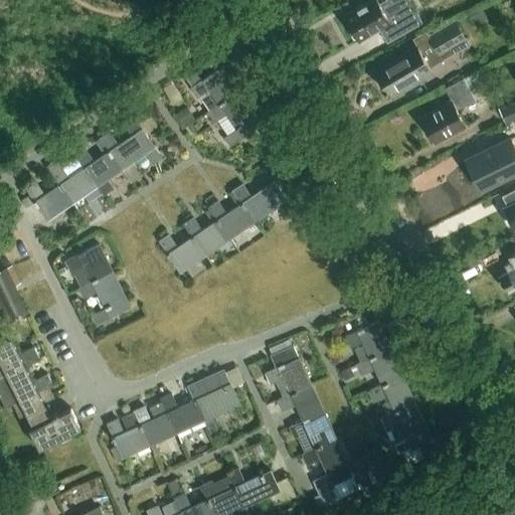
[(378,0),(373,0),(345,16),(353,30),(352,33),(355,38),(358,39),(359,41),(382,28),(389,41),(387,42),(388,43),(424,23),(410,0),(387,0),(388,0),(381,4),(378,0)]
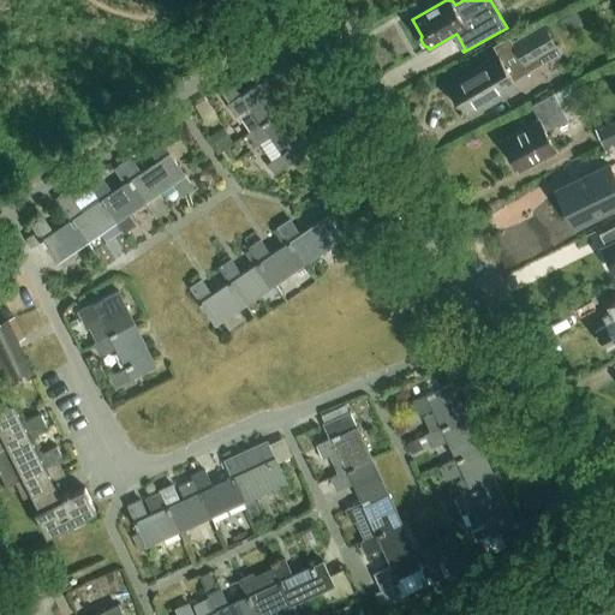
[(544,25),(513,43),(526,66),(557,48),(544,25)]
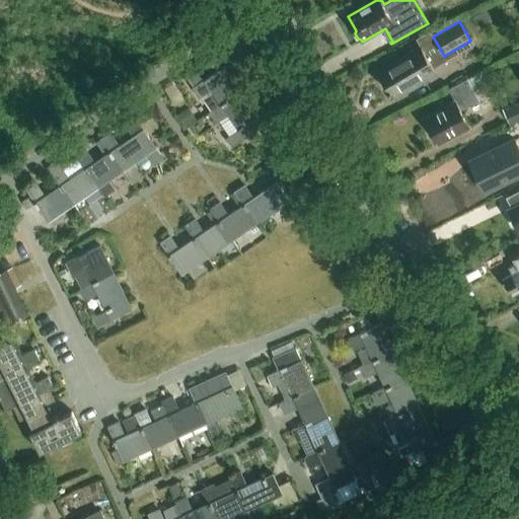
[(395,64),(379,73),(389,91),(390,90),(394,97),(436,73),(433,67),(431,64),(421,48),(411,53),(410,51),(393,60),(395,64)]
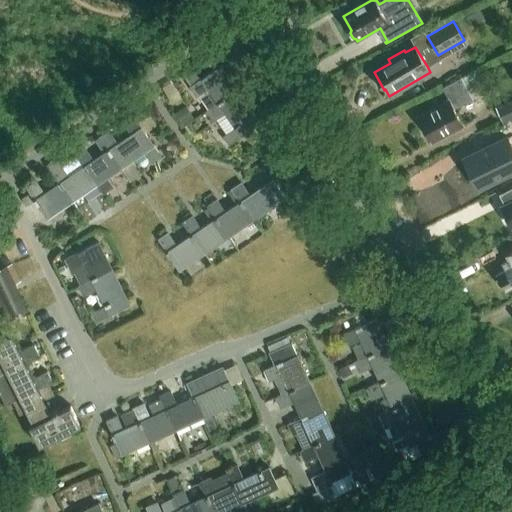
[(200,97),(209,110),(220,103),(222,107),(240,95),(221,66),(190,87),(196,97),(197,96),(200,97)]
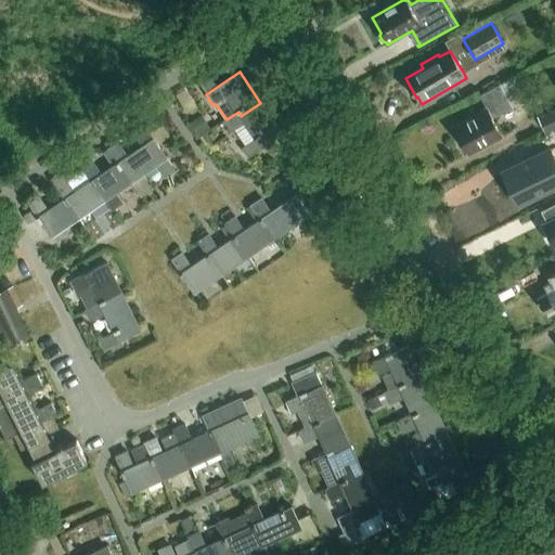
[(534,73),(520,80),(525,89),(539,82),(534,73)]
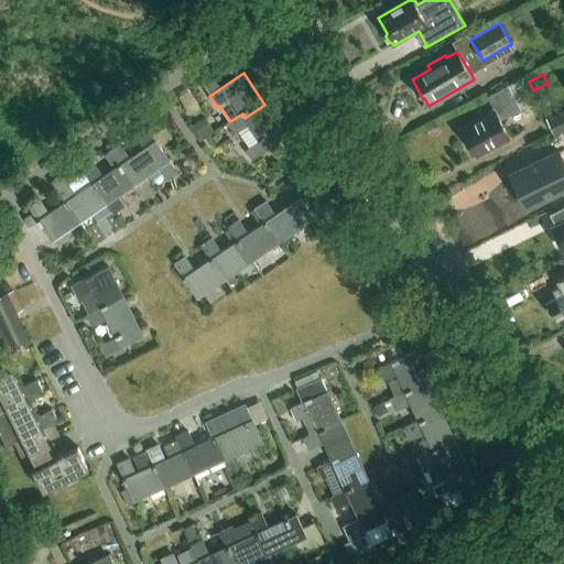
[(500,120),(520,109),(537,101),(523,77),(508,86),(510,90),(490,101),(496,111),(461,130),(475,156),(510,138),(500,120)]
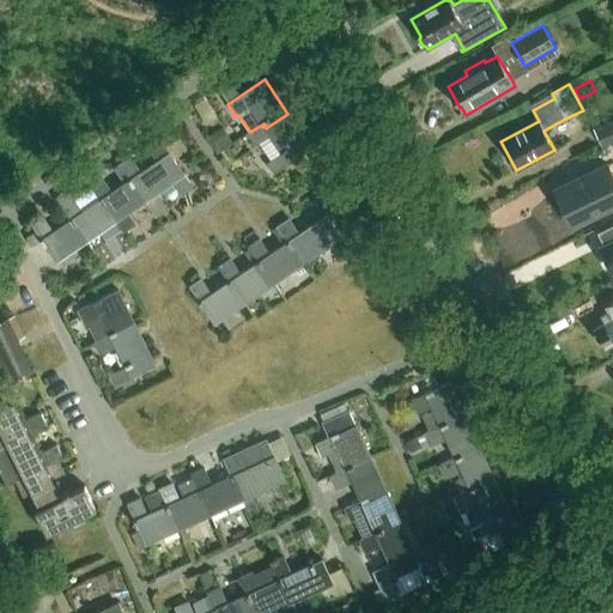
[(263,123),(250,132),(247,134),(255,145),(271,134),(283,152),(267,163),(274,174),(290,162),(310,147),(287,114),(266,128),(263,123)]
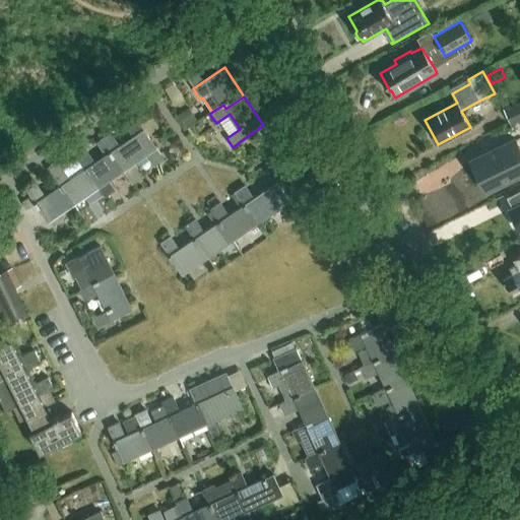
[(519,101),(504,109),(512,124),(519,119),(519,101)]
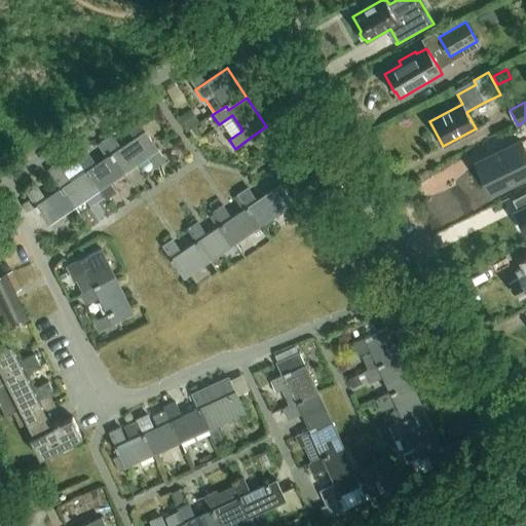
[(189,109),(180,115),(187,126),(196,120),(189,109)]
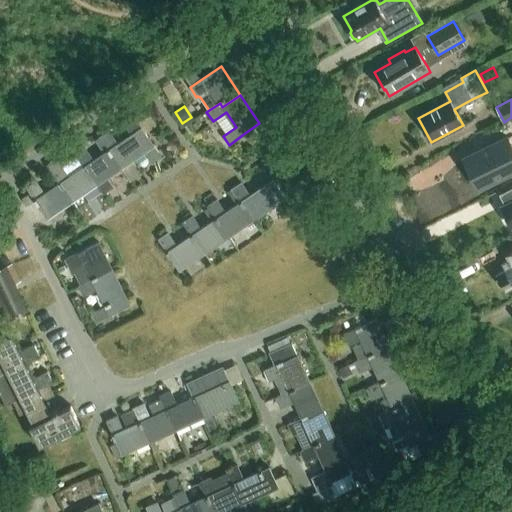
[(153,145),(141,128),(132,115),(123,121),(132,135),(118,144),(109,131),(100,137),(109,150),(121,168),(145,151),(152,146),(153,145)]
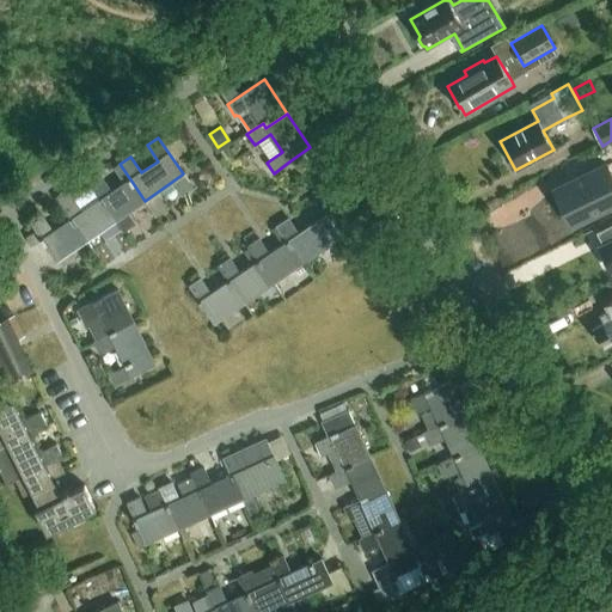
[(611,175),(606,163),(555,189),(571,224),(611,202),(611,175)]
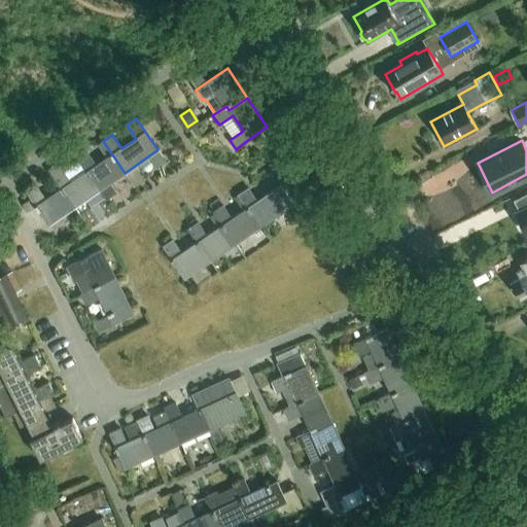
[(99,189),(125,173),(112,154),(103,141),(98,145),(101,149),(107,159),(97,166),(88,152),(77,159),(86,172),(99,189)]
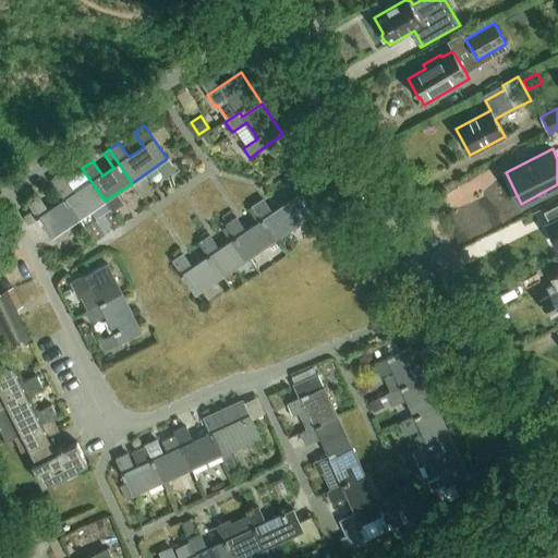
[(166,159),(158,165),(165,173),(172,169),(166,159)]
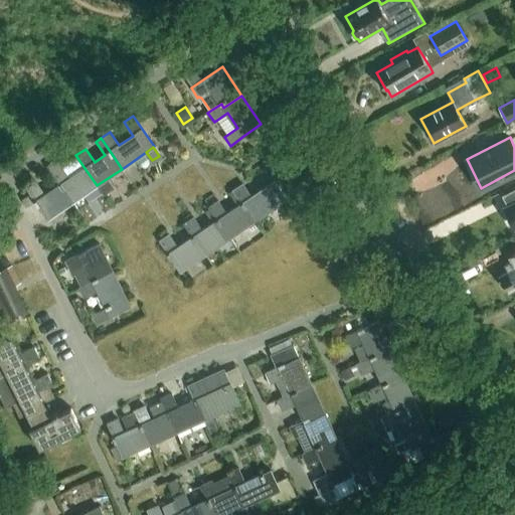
[(60,185),(72,202),(97,185),(84,168),(69,178),(60,165),(51,172),(60,185)]
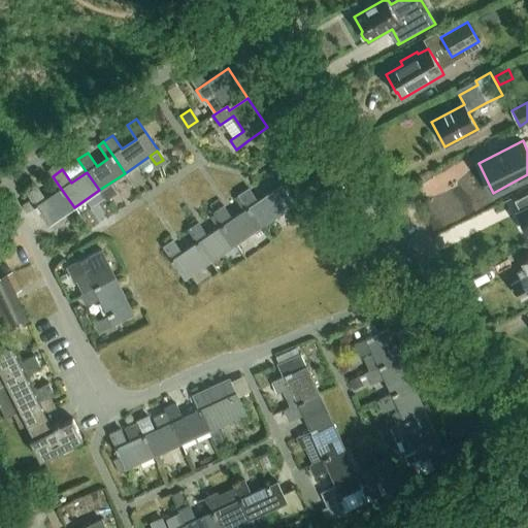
[(239,195),(250,209),(261,227),(295,204),(283,186),(259,202),(250,189),(239,195)]
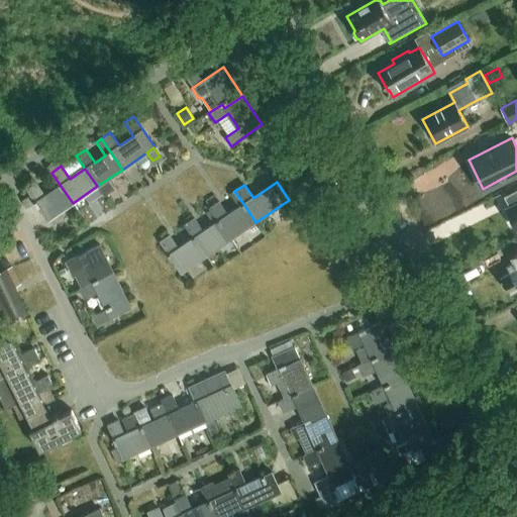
[(73,203),(61,186),(45,196),(36,183),(27,190),(48,220),(73,203)]
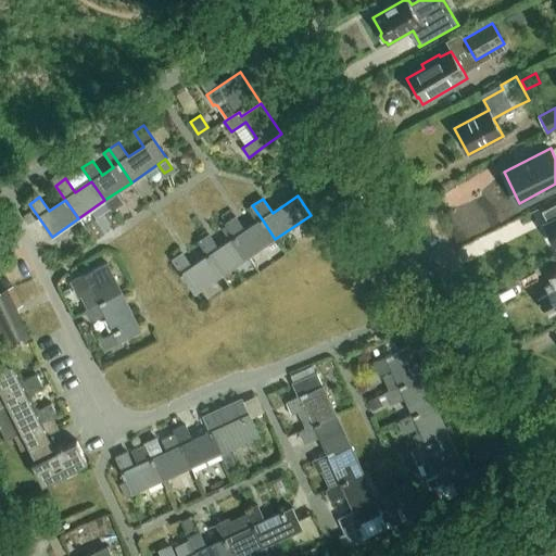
[(555,201),(540,210),(545,220),(542,223),(552,243),(555,241),(555,201)]
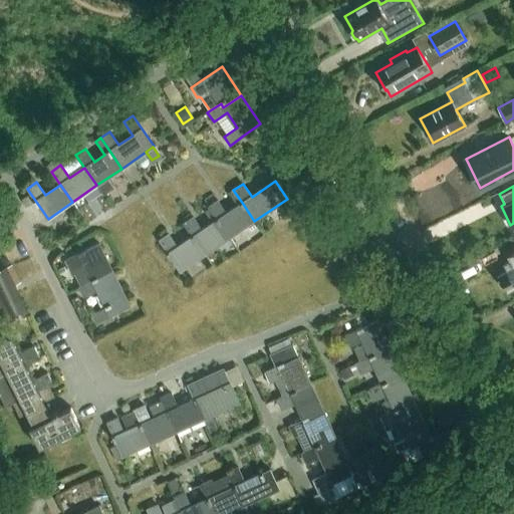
[(29,195),(22,199),(26,206),(32,202),(29,195)]
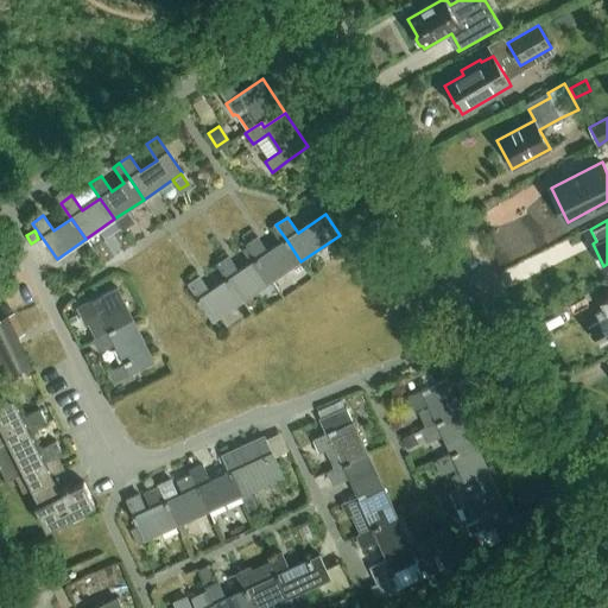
[(258,260),(272,282),(301,261),(287,241),(268,253),(258,238),(247,245),(258,260)]
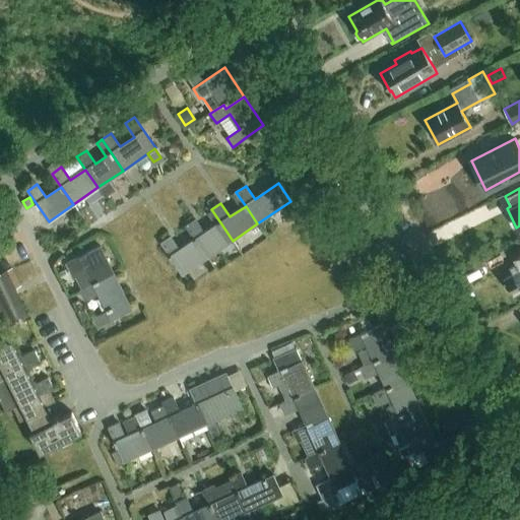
[(196,240),(208,257),(233,241),(220,222),(205,234),(196,220),(187,226),(196,240)]
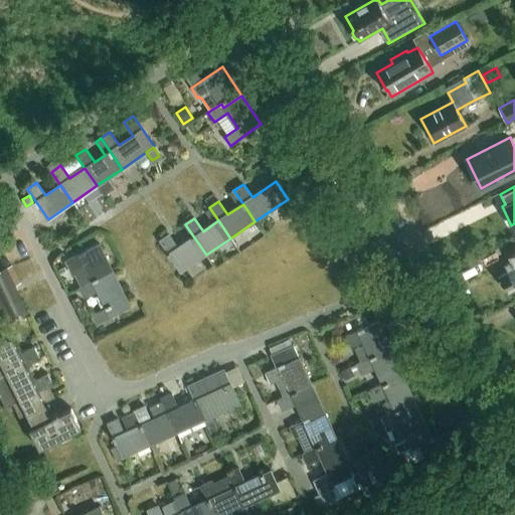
[(206,254),(194,237),(179,247),(170,234),(160,241),(181,272),(206,254)]
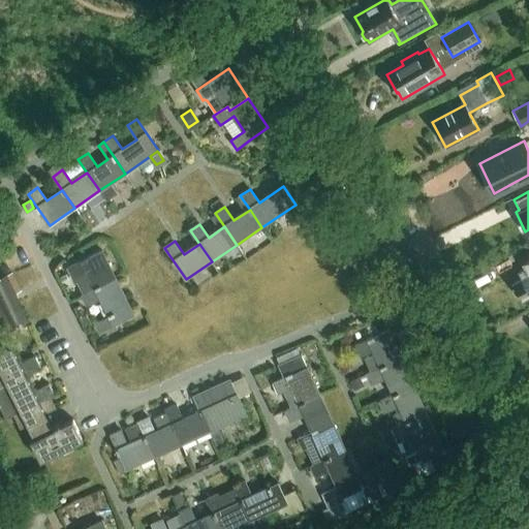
[(81,296),(96,288),(98,292),(118,282),(102,251),(68,268),(72,278),(81,296)]
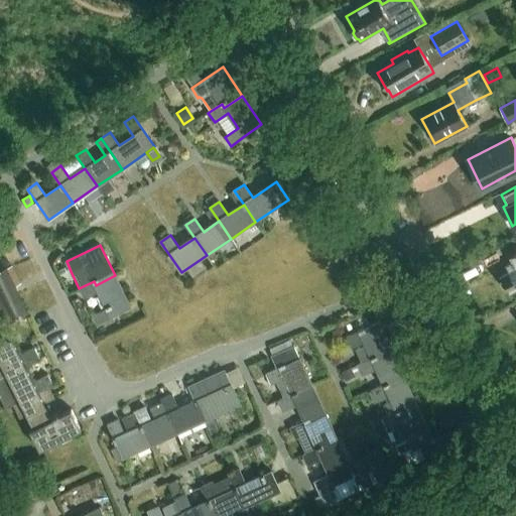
[(515,255),(511,258),(514,262),(507,266),(510,271),(502,275),(503,278),(502,283),(504,287),(509,288),(511,292),(515,288),(515,255)]
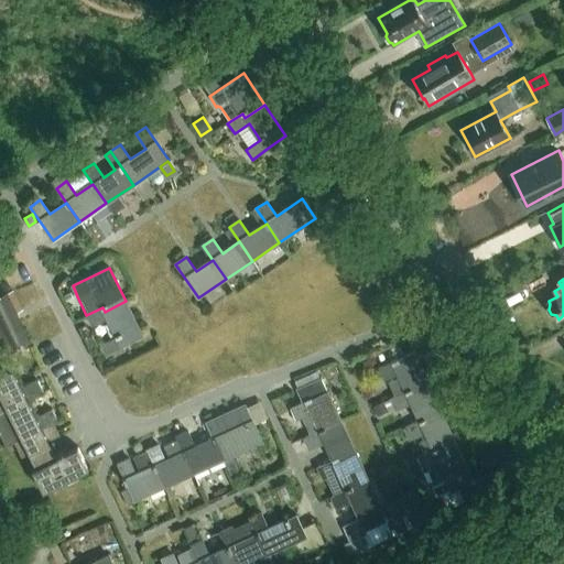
[(0,335),(8,353),(29,343),(15,314),(22,311),(13,292),(0,297),(0,335)]
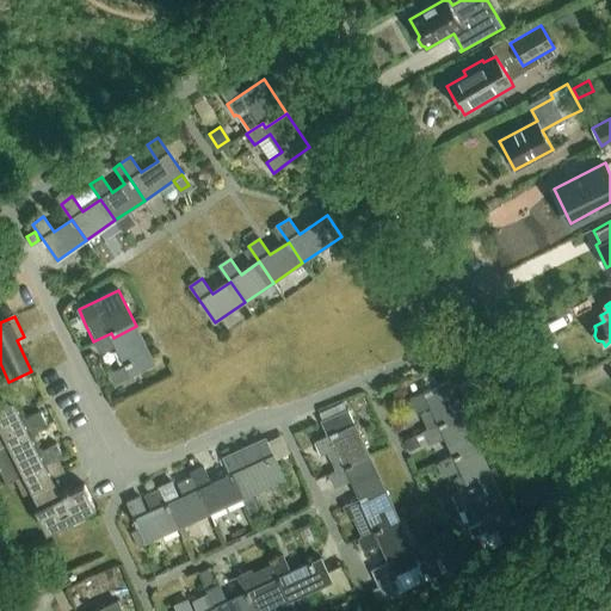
[(117,345),(127,365),(110,374),(115,383),(155,363),(136,326),(113,338),(111,333),(93,341),(100,353),(117,345)]
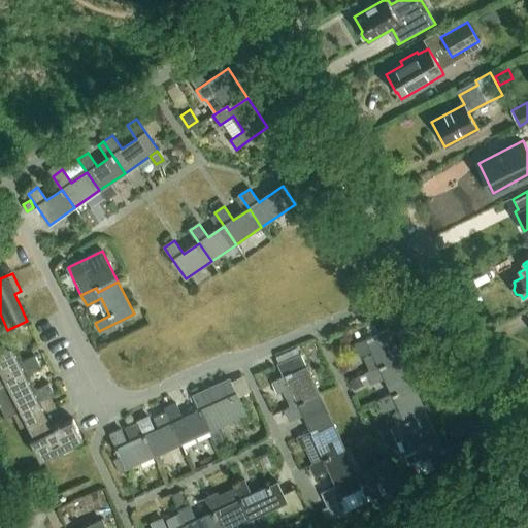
[(370,369),(400,356),(389,330),(354,347),(359,357),(374,350),(374,351),(364,356),(370,369)]
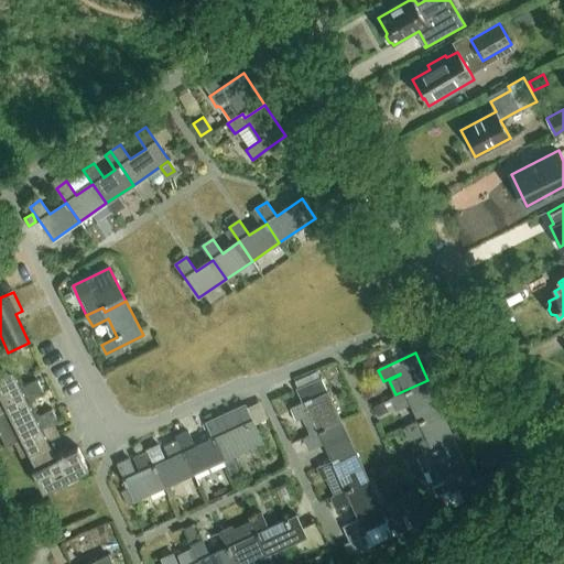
[(0,376),(0,433),(7,445),(14,442),(22,457),(30,453),(38,467),(33,469),(44,491),(89,468),(78,446),(64,454),(63,451),(57,454),(58,456),(57,457),(49,441),(60,435),(54,423),(58,421),(53,410),(38,418),(29,400),(44,392),(39,380),(23,389),(13,369),(0,376)]
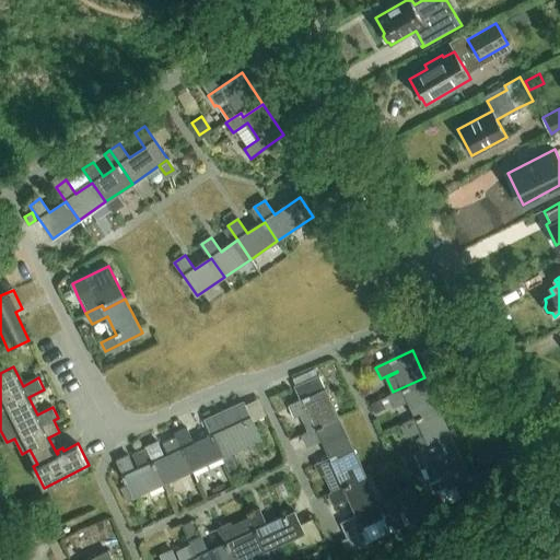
[(293,417),(300,415),(307,431),(338,417),(318,374),(293,385),(300,400),(289,406),(293,417)]
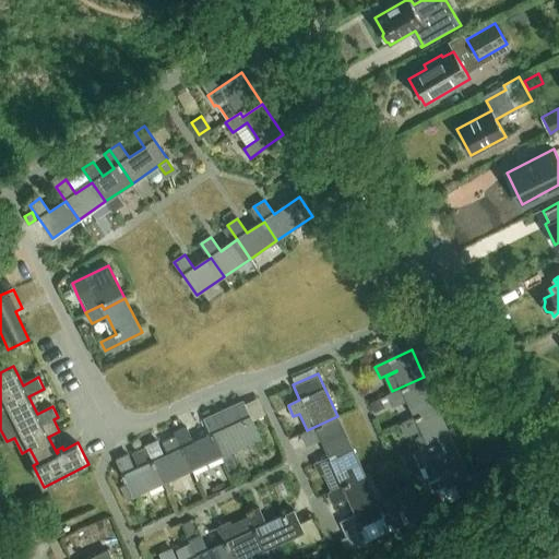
[(424,377),(392,391),(387,393),(393,405),(408,399),(417,417),(438,407),(424,377)]
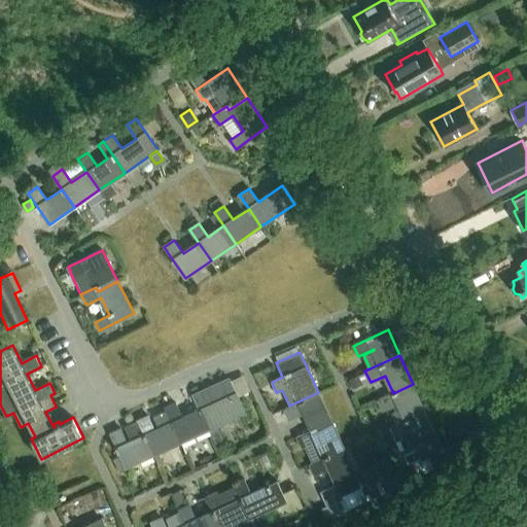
[(359,375),(350,380),(354,388),(363,384),(359,375)]
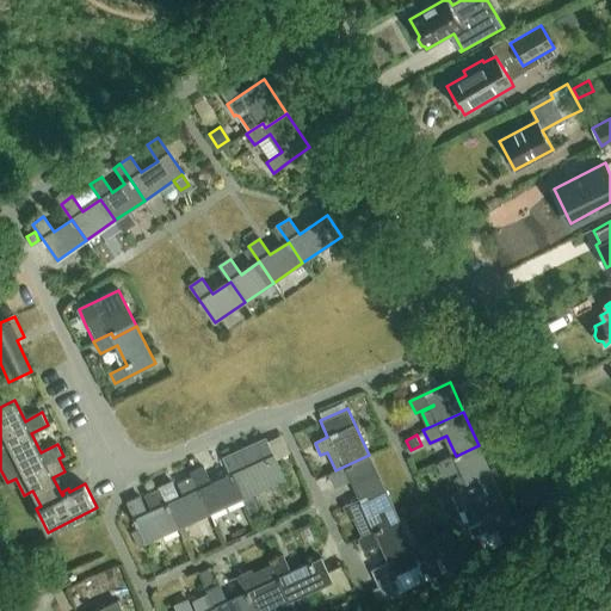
[(266,438),(235,452),(223,458),(232,475),(242,498),(284,479),(266,438)]
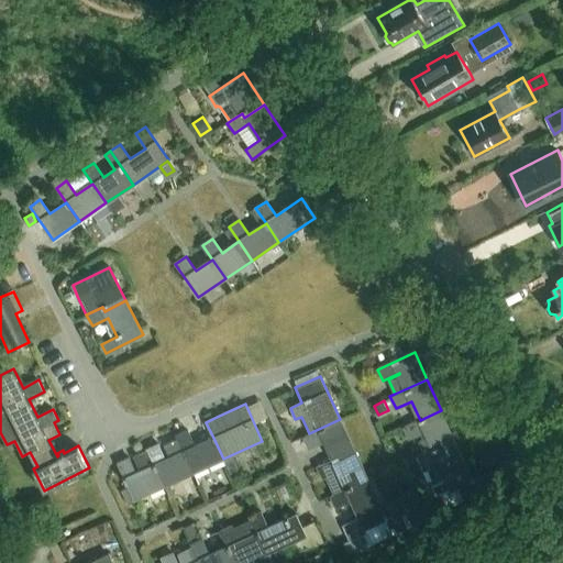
[(409,438),(424,431),(419,441),(424,453),(454,440),(441,410),(420,420),(404,427),(409,438)]
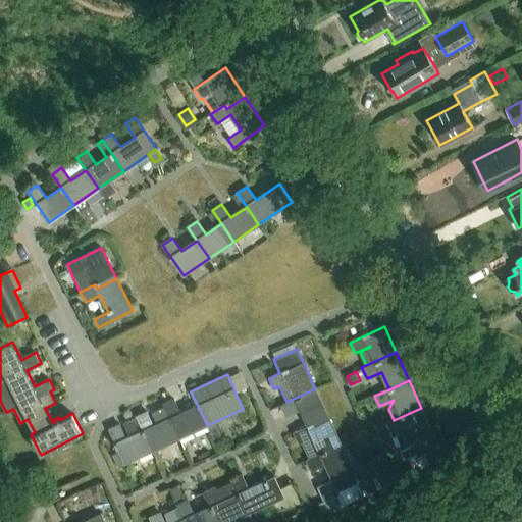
[(327,416),(315,388),(286,402),(280,404),(285,415),(301,408),(308,425),(327,416)]
